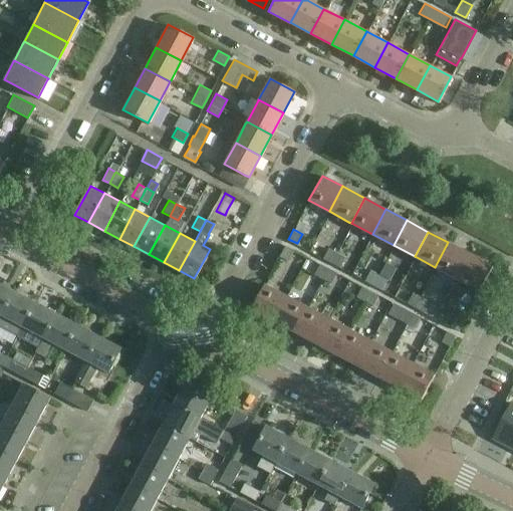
[(448,242),(435,267),(455,278),(469,253),(448,242)]
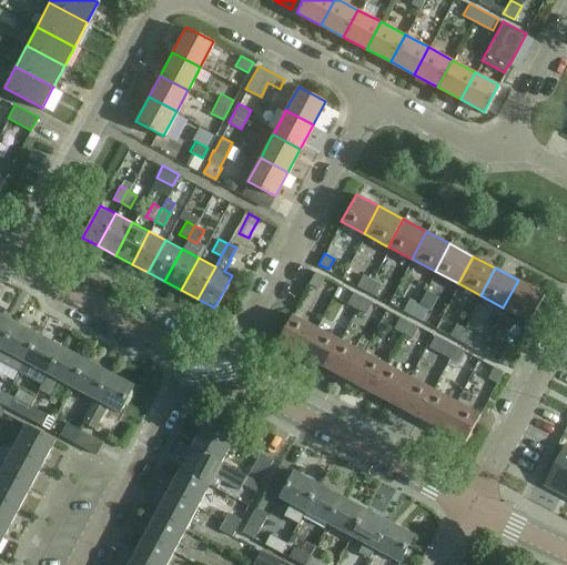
[(319,288),(324,275),(314,271),(309,282),(319,288)]
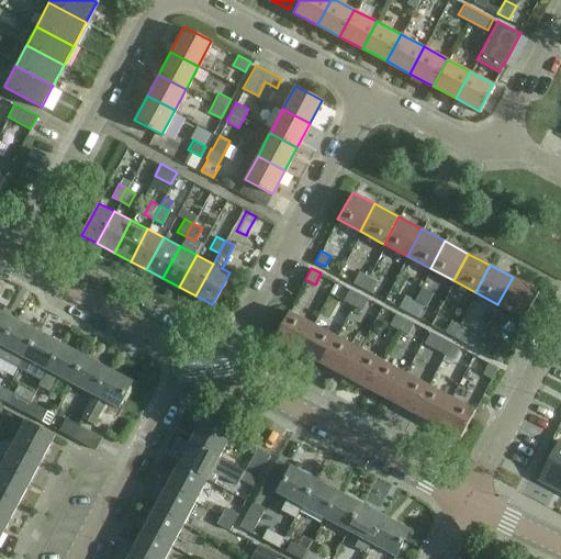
[(358,269),(352,281),(361,287),(368,275),(358,269)]
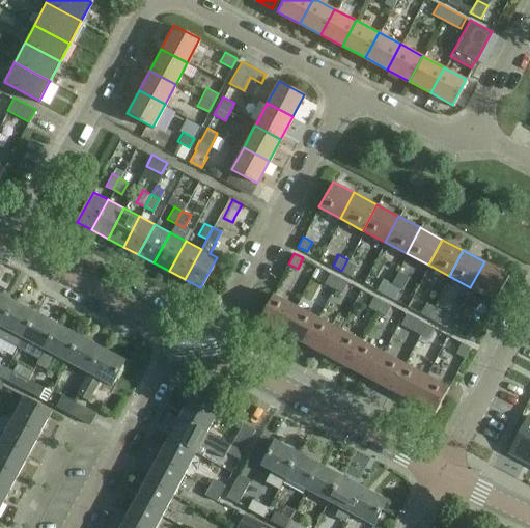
[(347,259),(341,271),(350,275),(356,265),(347,259)]
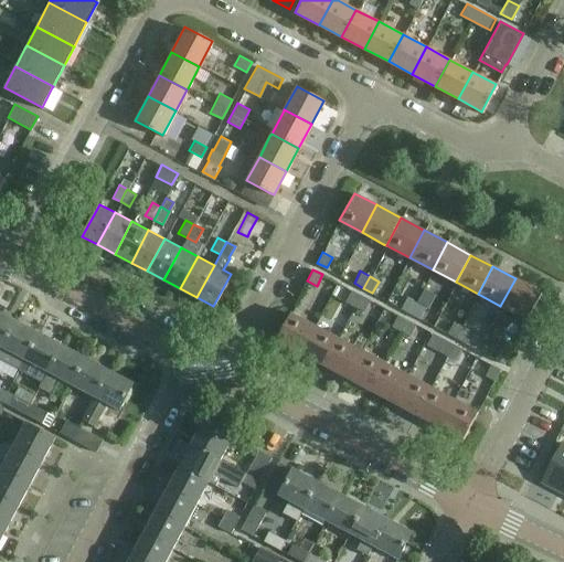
[(515,278),(500,306),(503,307),(527,319),(541,292),(518,281),(515,278)]
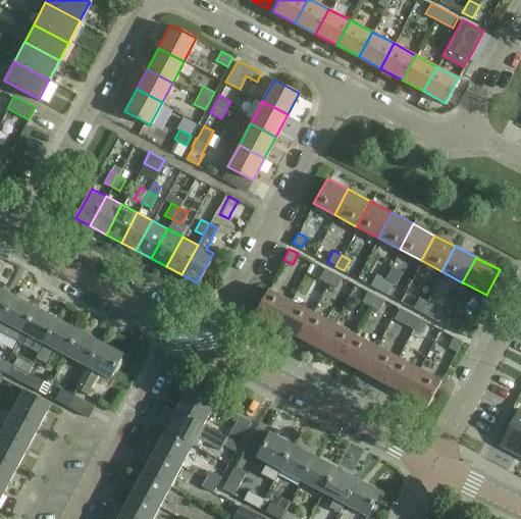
[(335,288),(342,276),(324,267),(318,277),(335,288)]
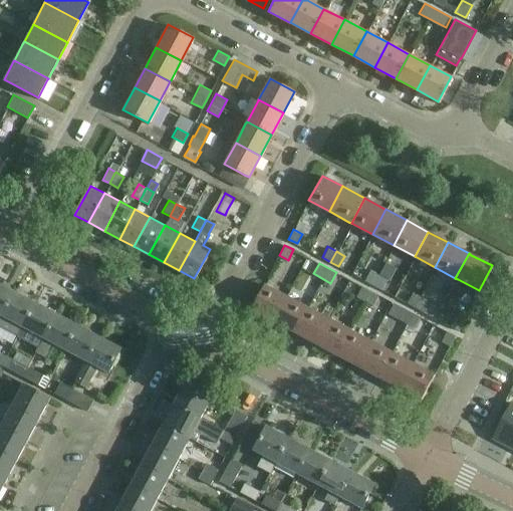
[(373,285),(378,274),(369,269),(364,280),(373,285)]
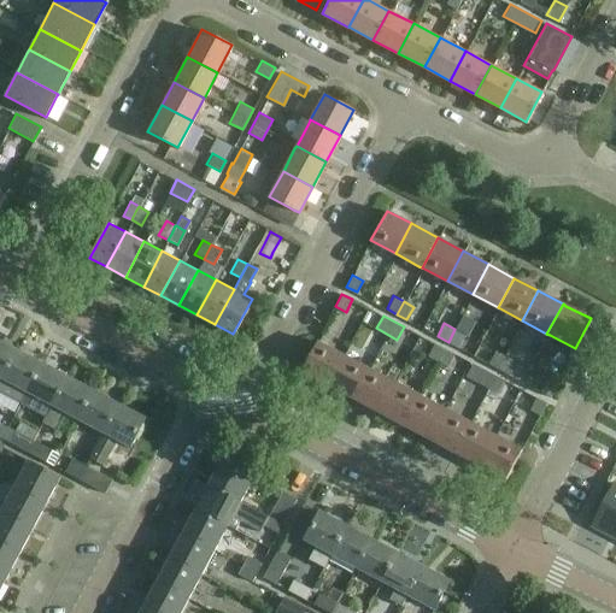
[(455,329),(449,342),(458,347),(464,334),(455,329)]
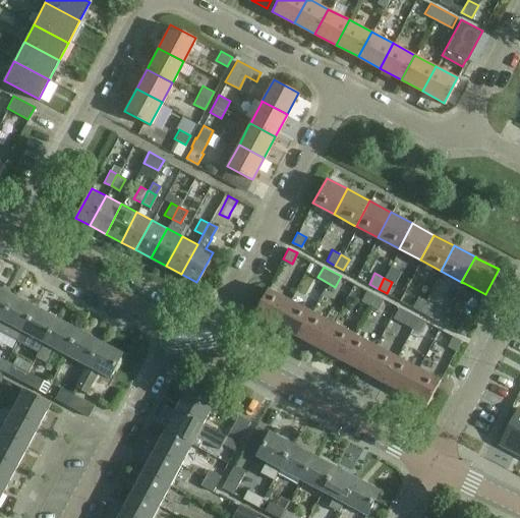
[(0,318),(1,319),(13,294),(0,287),(0,318)]
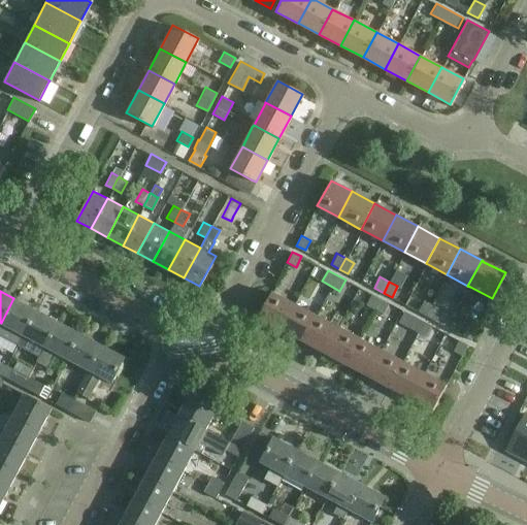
[(258,317),(257,317),(277,328),(291,302),(271,292),(258,317)]
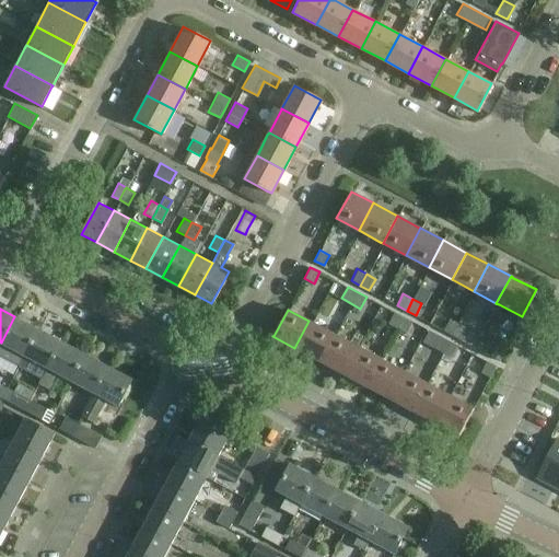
[(397,328),(404,316),(394,311),(387,323),(397,328)]
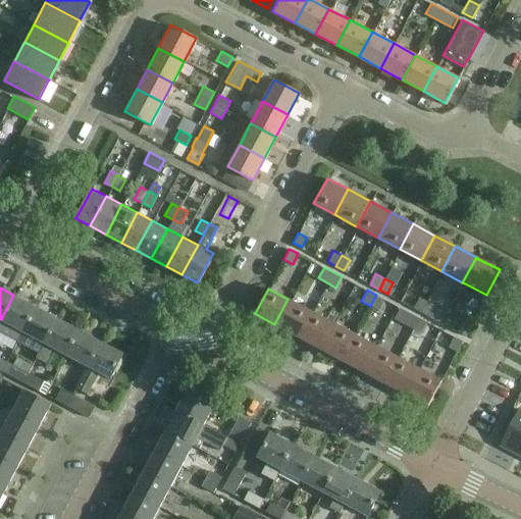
[(22,330),(35,307),(13,295),(1,319),(22,330)]
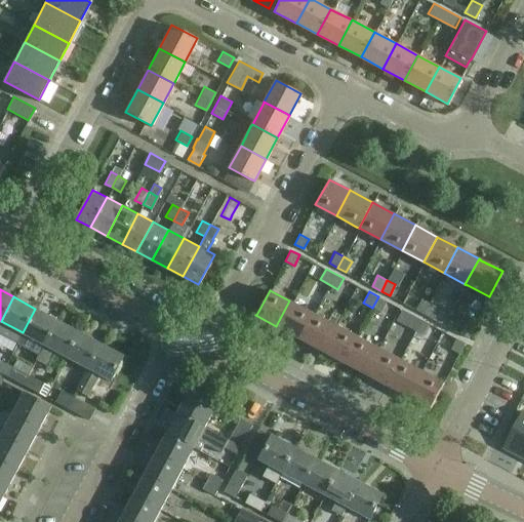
[(378,296),(372,308),(380,312),(387,300),(378,296)]
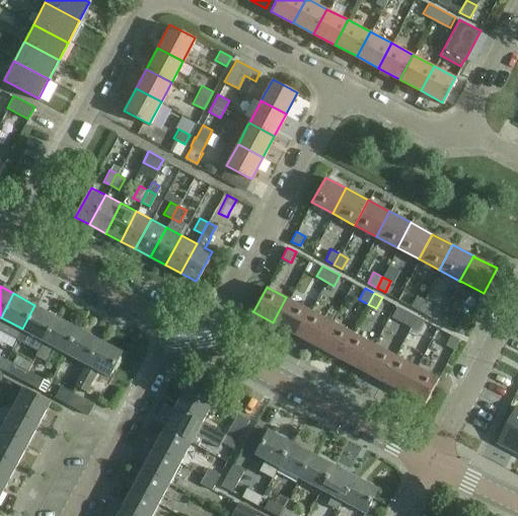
[(416,294),(411,305),(418,309),(423,301),(424,299),(416,294)]
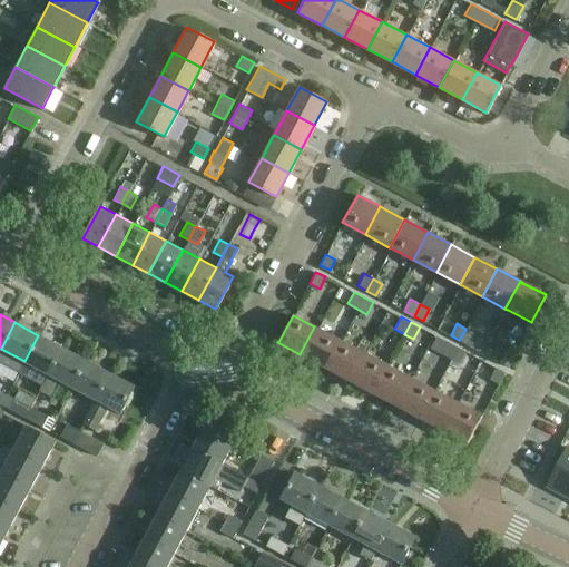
[(314,326),(300,354),(323,367),(324,367),(339,340),(314,326)]
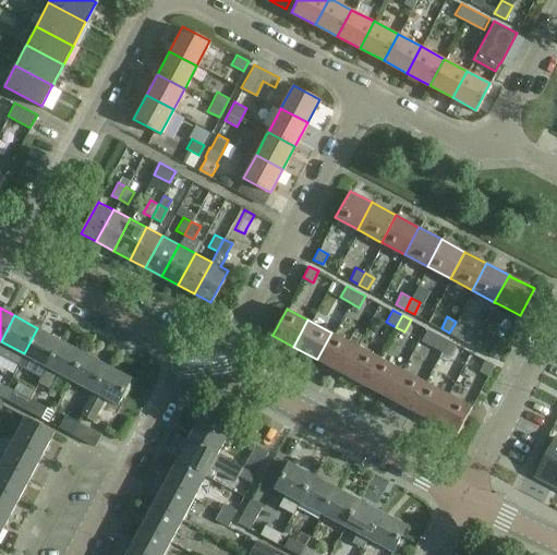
[(455,324),(449,333),(451,334),(457,337),(473,346),(480,334),(463,325),(457,322),(456,322),(455,324)]
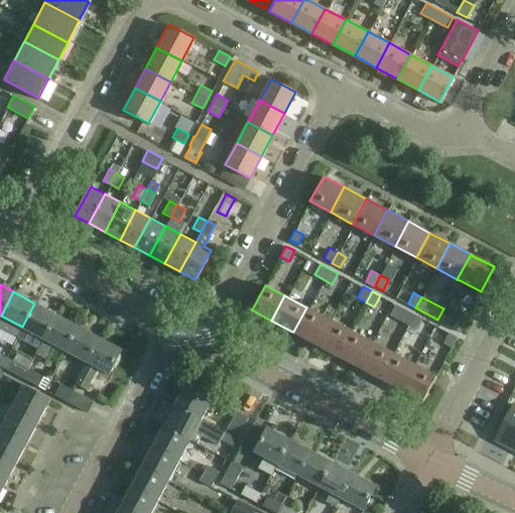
[(19,333),(17,336),(37,347),(42,338),(55,314),(34,303),(22,327),(19,333)]
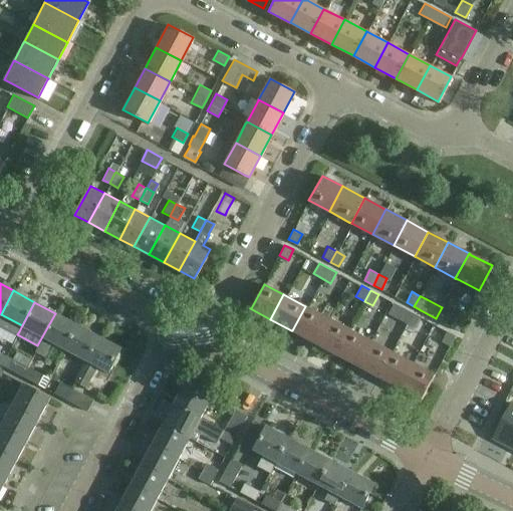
[(393,302),(388,313),(402,320),(407,309),(406,309),(393,302)]
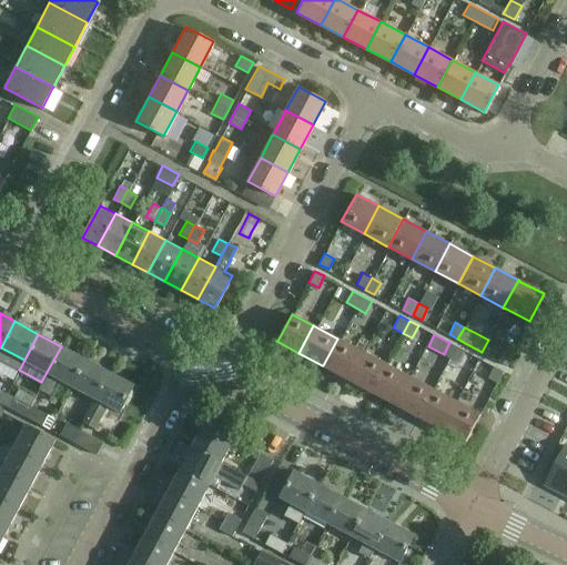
[(337,339),(323,365),(347,379),(363,352),(337,339)]
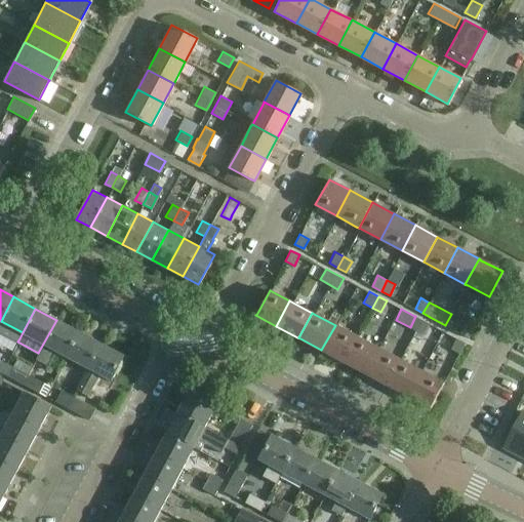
[(415,316),(410,327),(424,334),(430,323),(415,316)]
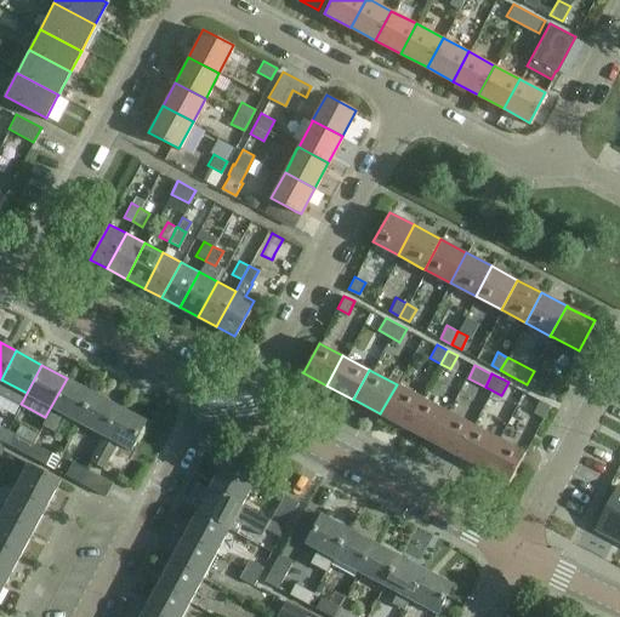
[(45,417),(43,424),(44,424),(55,430),(64,413),(78,421),(92,392),(68,378),(67,378),(51,406),(45,417)]
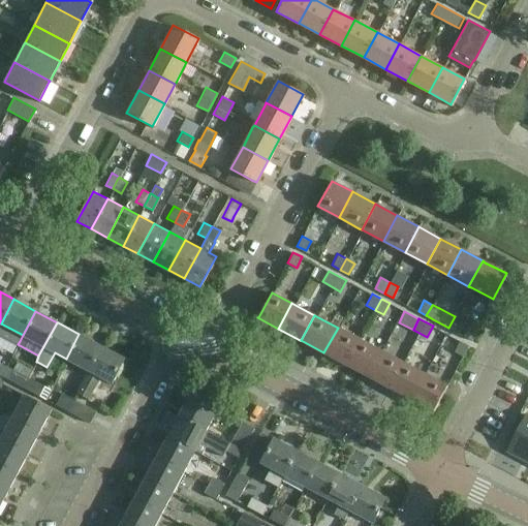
[(471,339),(476,329),(467,323),(462,334),(471,339)]
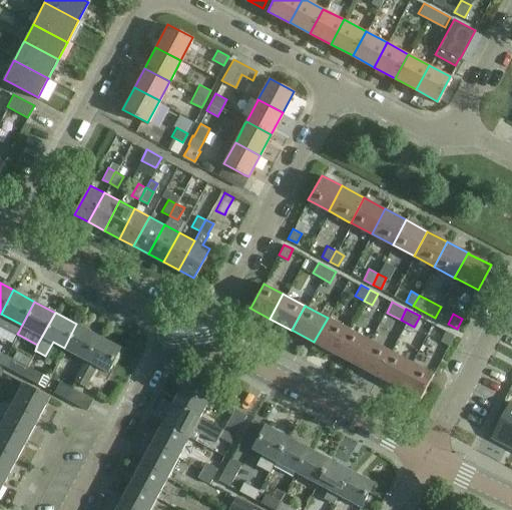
[(328,318),(314,342),(334,353),(336,354),(349,329),(348,328),(328,318)]
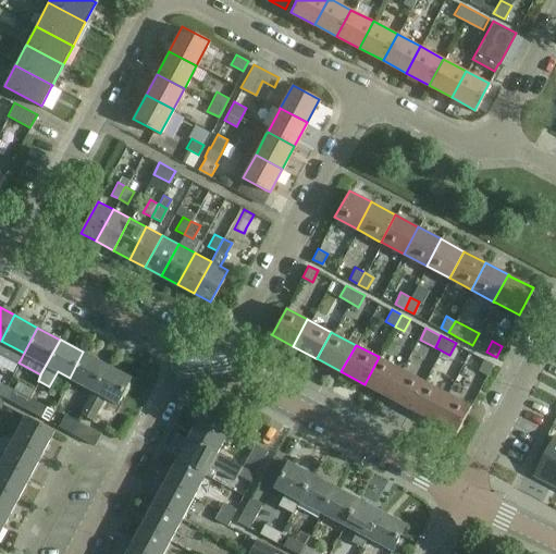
[(83,352),(70,378),(93,390),(106,364),(83,352)]
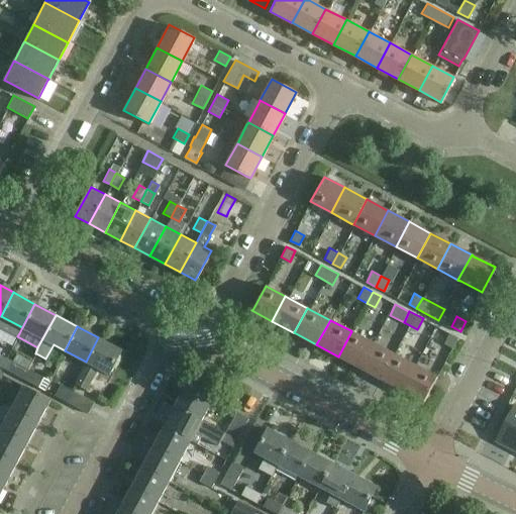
[(351,331),(338,356),(359,368),(373,342),(351,331)]
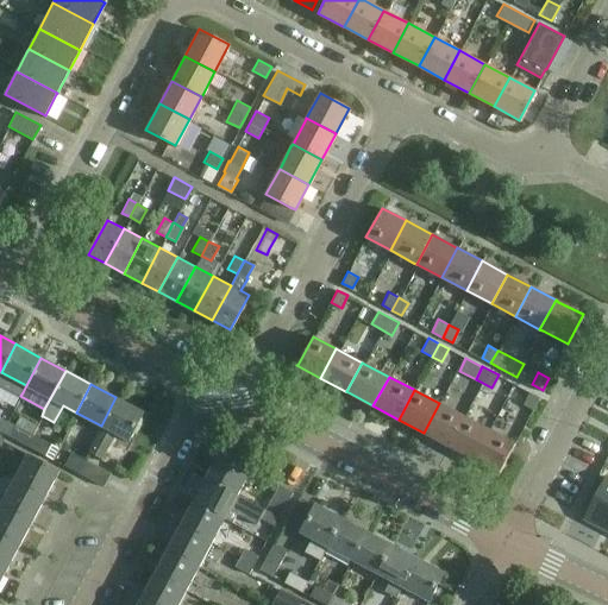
[(532,409),(539,396),(528,391),(522,403),(532,409)]
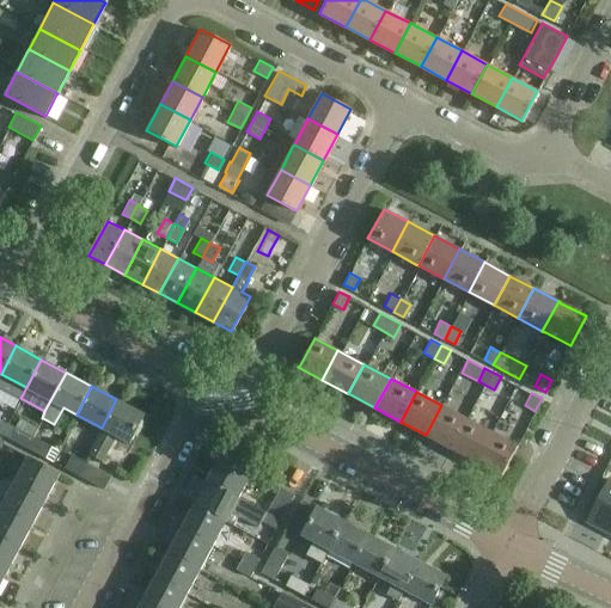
[(102,428),(87,453),(89,454),(102,461),(116,435),(128,442),(144,413),(117,400),(116,399),(102,428)]
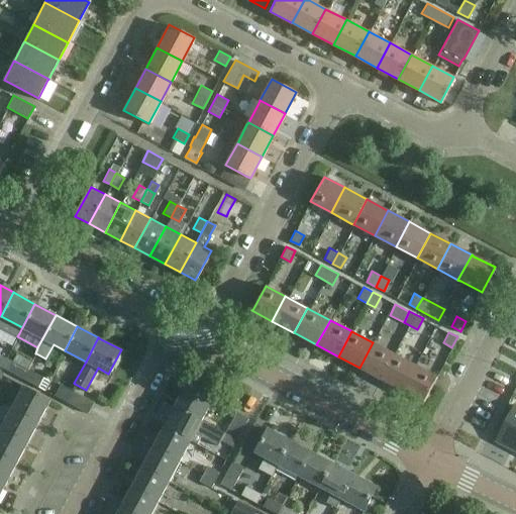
[(373,342),(359,368),(381,379),(394,353),(373,342)]
